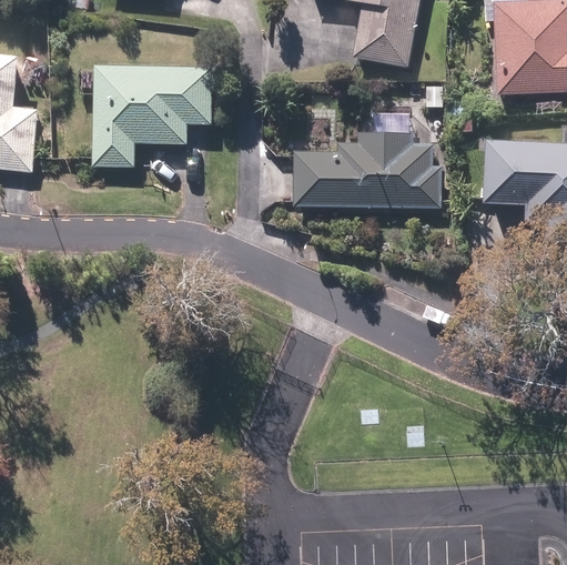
[(350,0),(361,2),(352,57),(406,66),(417,0),(350,0)]
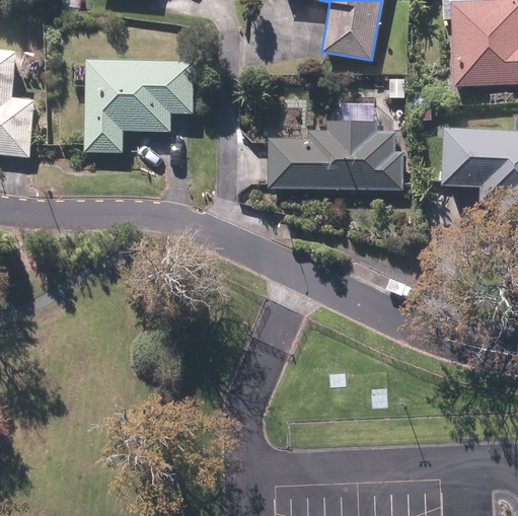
[(517,2),(449,5),(453,87),(517,83),(517,2)]
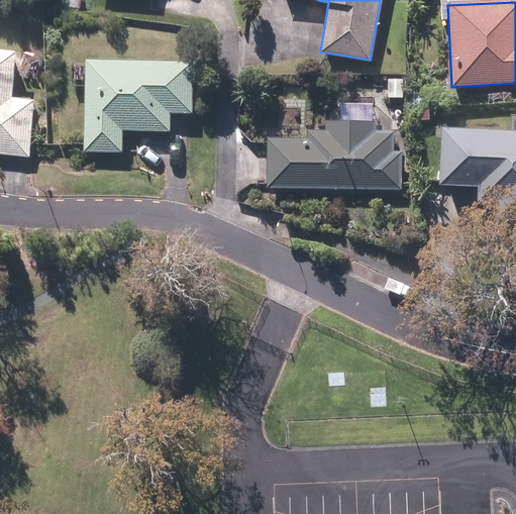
[(0,152),(28,157),(34,103),(9,101),(14,59),(0,57),(0,152)]
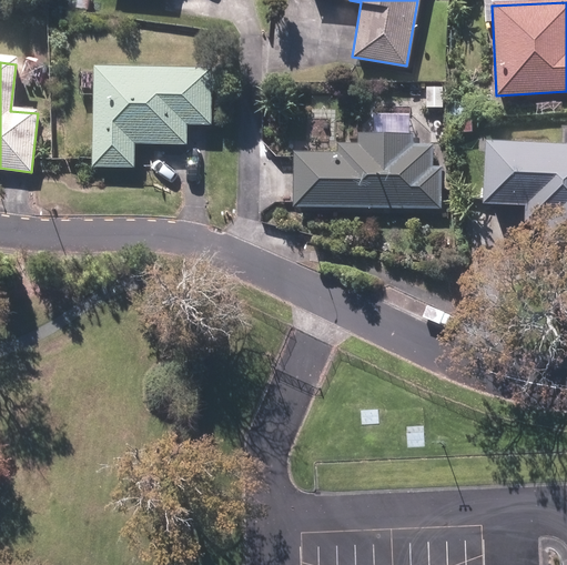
[(209,68),(94,66),(92,165),(132,167),(132,142),(185,143),(185,122),(208,123),(209,68)]
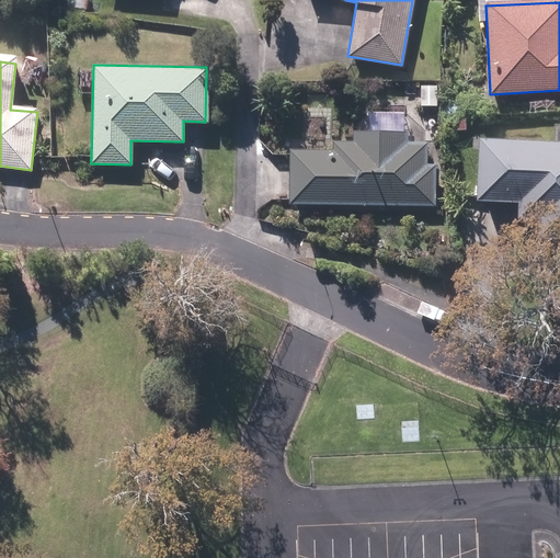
[(446,77),(416,76),(415,111),(444,113),(446,77)]
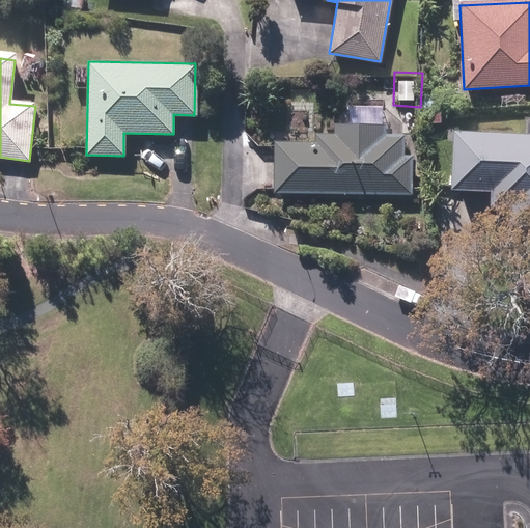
[(275,142),(274,193),(410,195),(410,157),(403,157),(403,136),(383,136),(384,128),(334,127),(333,135),(314,135),(314,143),(275,142)]
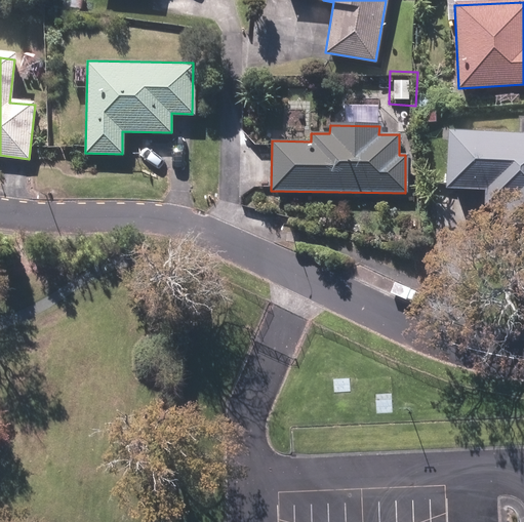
[(523,135),(446,133),(445,190),(484,191),(483,205),(504,206),(502,223),(523,223),(523,135)]
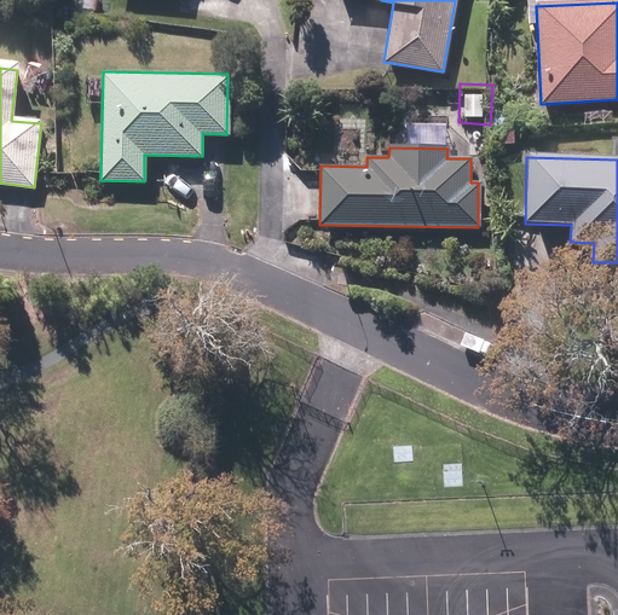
All buildings are outlined.
